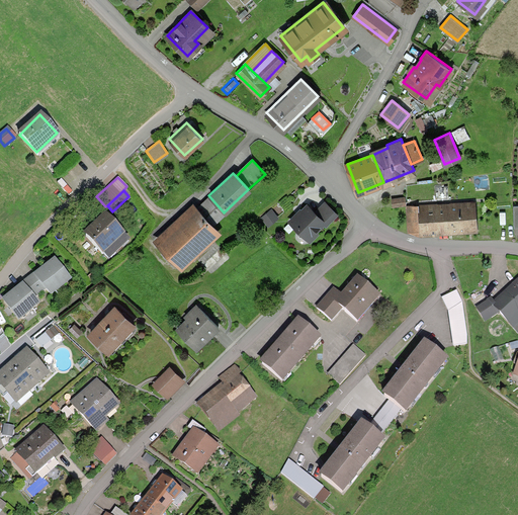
[(210,225),(224,212),(208,195),(194,208),(210,225)]
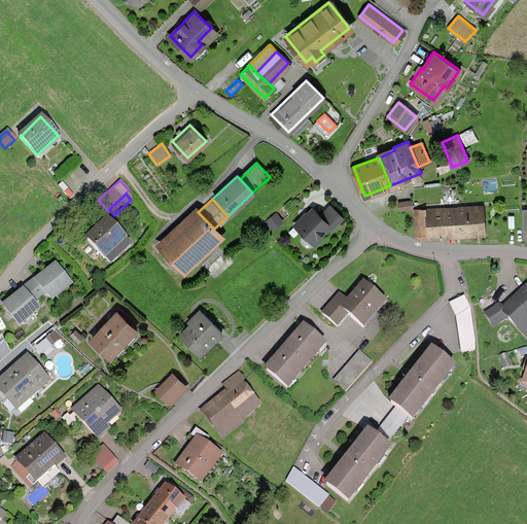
[(412,201),(398,201),(398,209),(412,208),(412,201)]
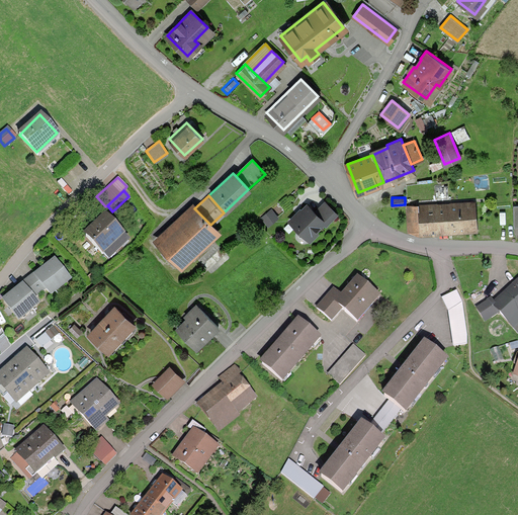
[(319,206),(331,218),(336,212),(324,201),(319,206)]
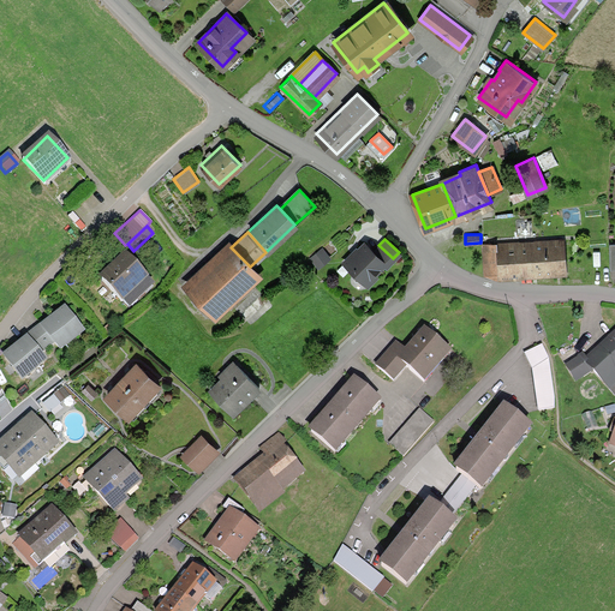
[(495,243),(497,279),(532,277),(531,240),(495,243)]
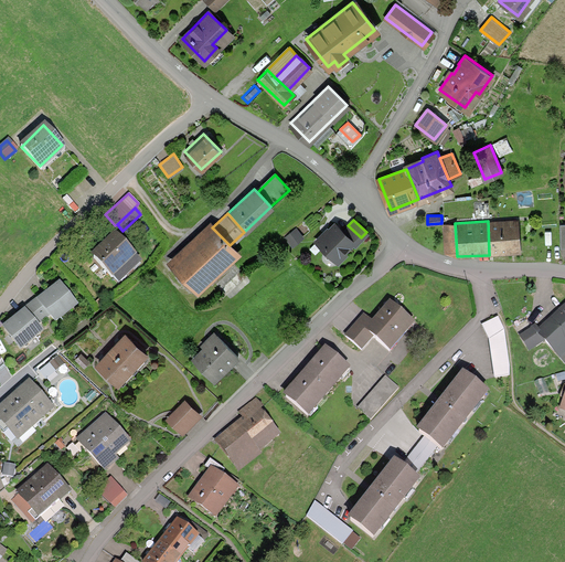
[(488,221),(489,255),(516,254),(515,221),(488,221)]
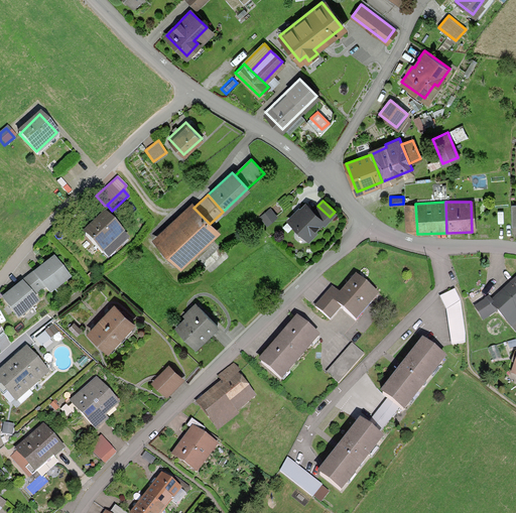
[(417,234),(415,204),(404,206),(404,230),(417,234)]
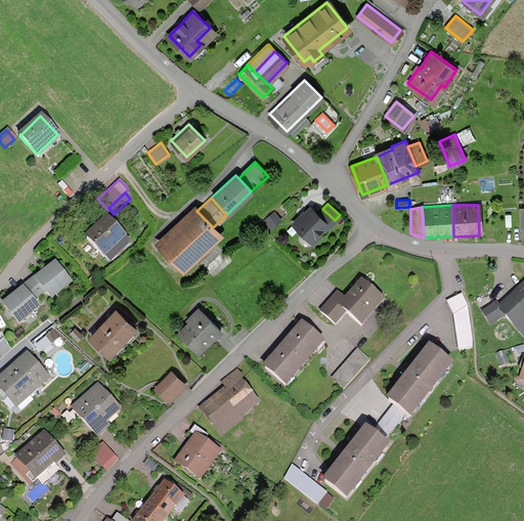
[(326,223),(317,215),(310,208),(301,218),(298,215),(292,222),(302,232),(302,237),(308,239),(313,243),(320,235),(317,233),(326,223)]
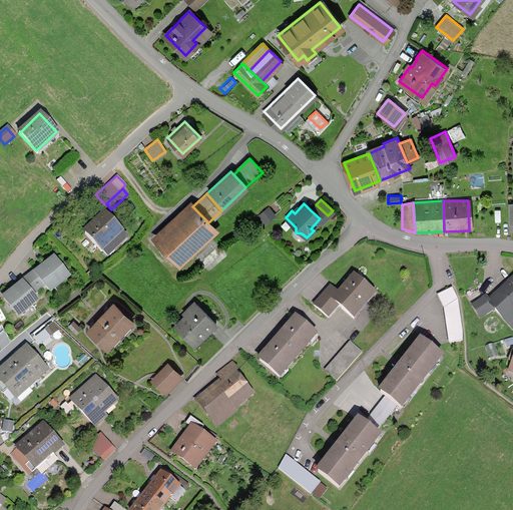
[(328,215),(316,204),(311,210),(320,218),(323,221),(328,215)]
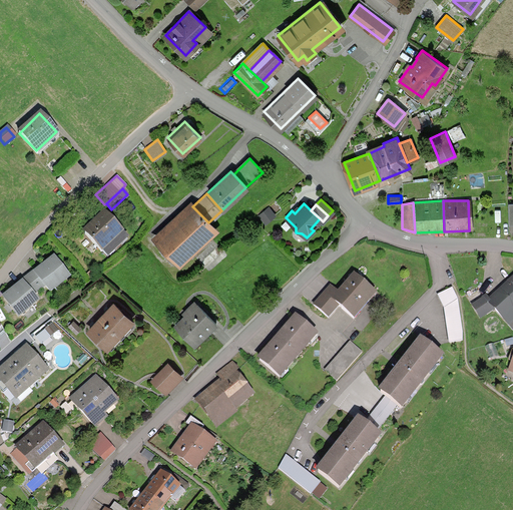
[(192,206),(156,240),(175,261),(212,226),(208,222),(192,206)]
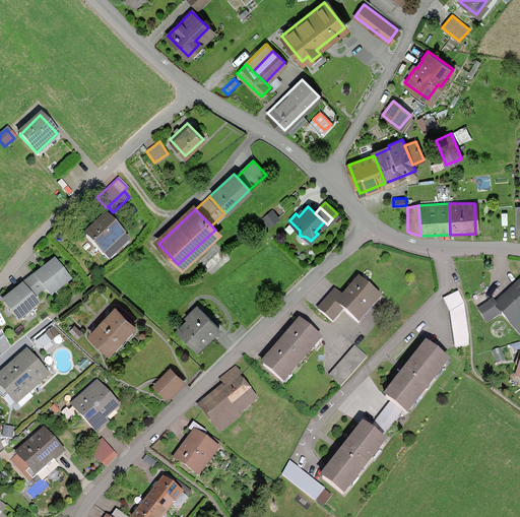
[(280,221),(273,210),(262,218),(269,230),(280,221)]
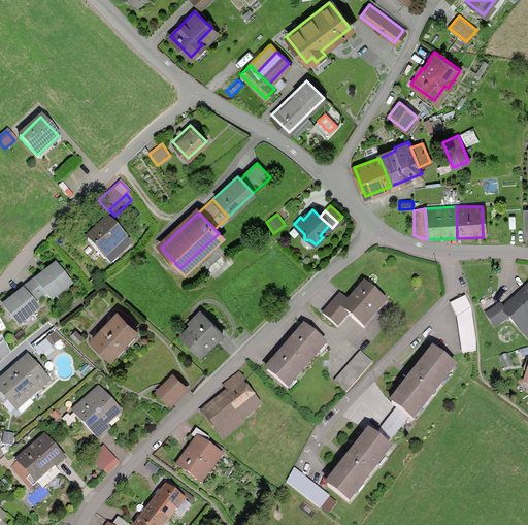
[(125,236),(107,219),(86,239),(103,258),(125,236)]
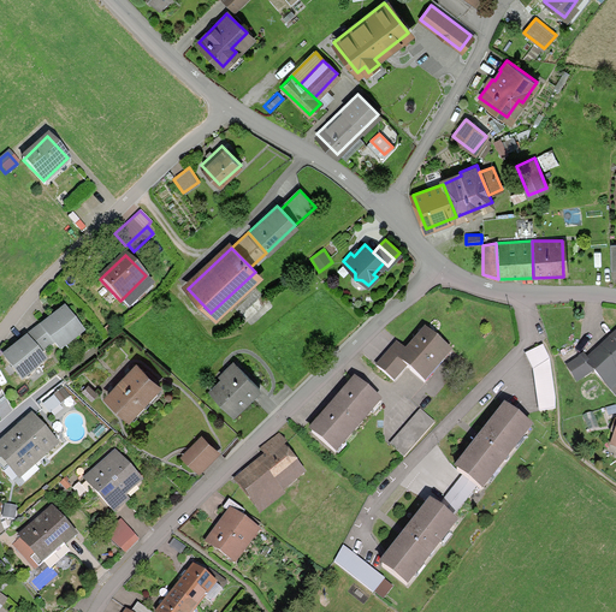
[(43,327),(55,342),(60,349),(81,332),(64,312),(43,327)]
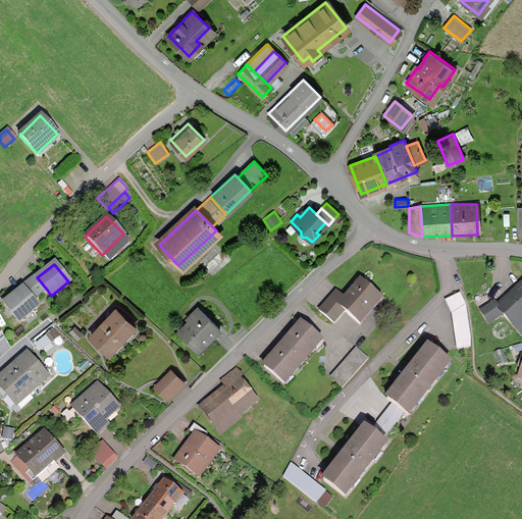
[(27,280),(39,296),(47,290),(37,277),(34,274),(27,280)]
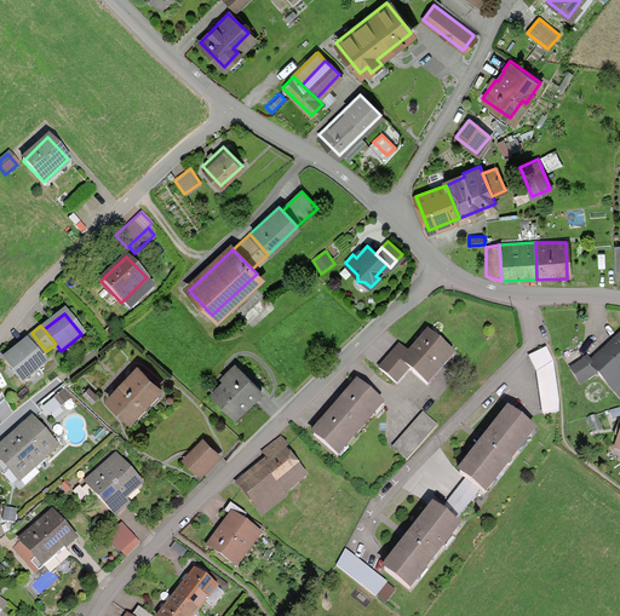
[(46,351),(32,333),(23,340),(27,344),(38,358),(46,351)]
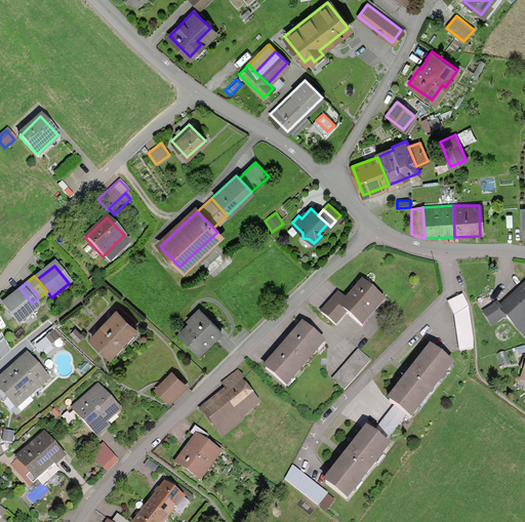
[(333,302),(346,312),(358,323),(380,298),(362,282),(345,300),(336,293),(331,299),(333,302)]
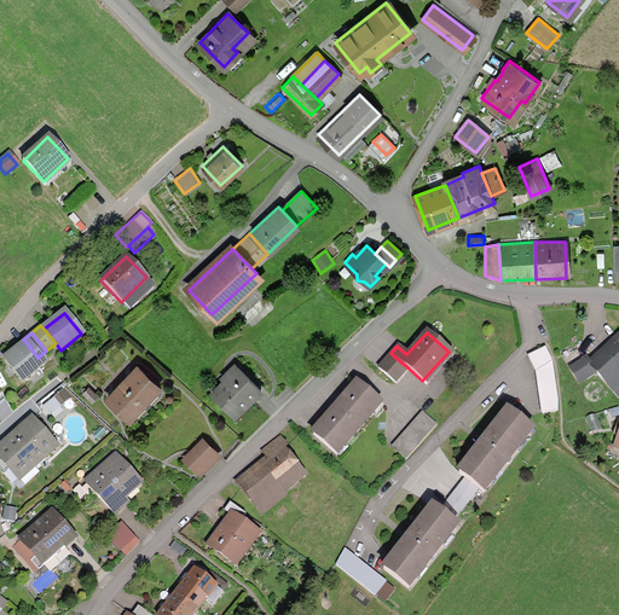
[(38,358),(27,343),(6,360),(22,379),(42,364),(38,358)]
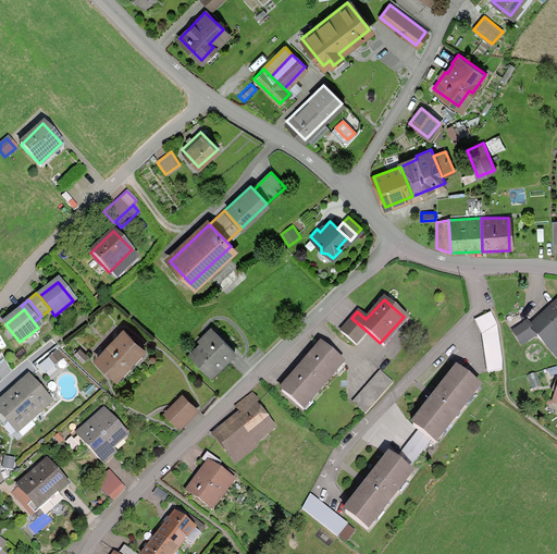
[(556,316),(551,309),(529,328),(533,333),(551,352),(556,345),(556,316)]
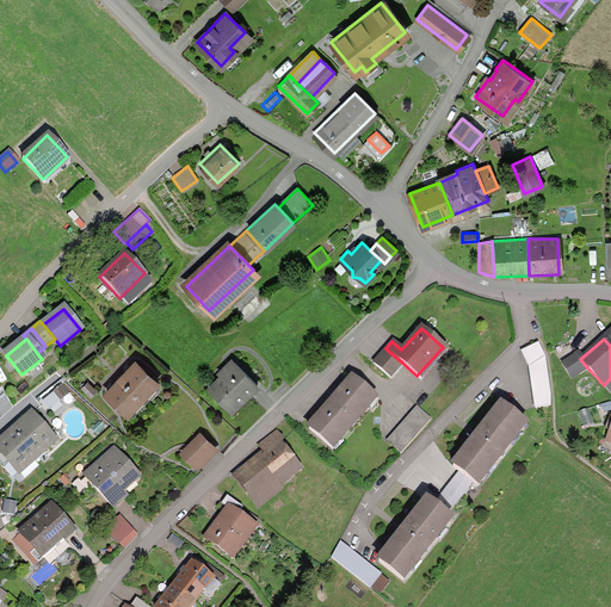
[(538,344),(520,352),(529,365),(534,407),(550,406),(545,359),(538,344)]
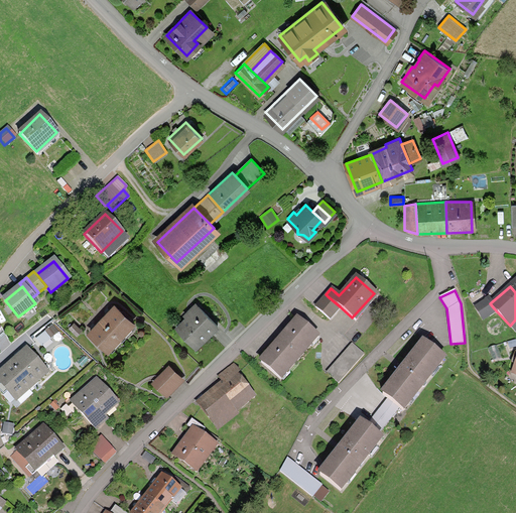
[(340,306),(328,296),(316,308),(329,318),(340,306)]
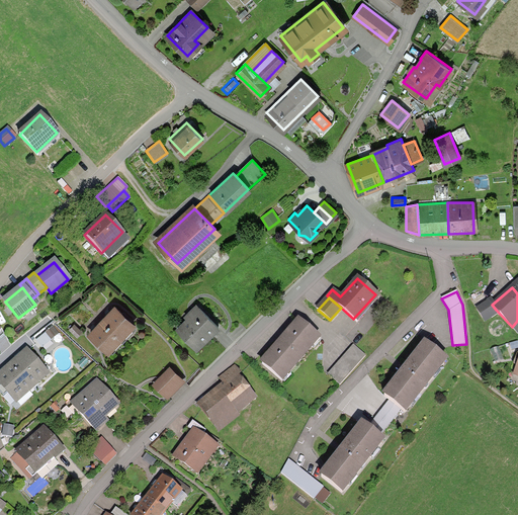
[(488,299),(476,310),(485,320),(496,310),(492,305),(488,299)]
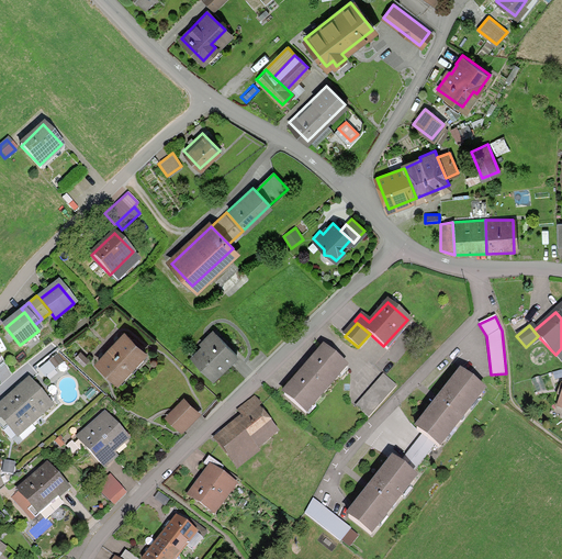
[(110,347),(130,366),(143,351),(123,333),(110,347)]
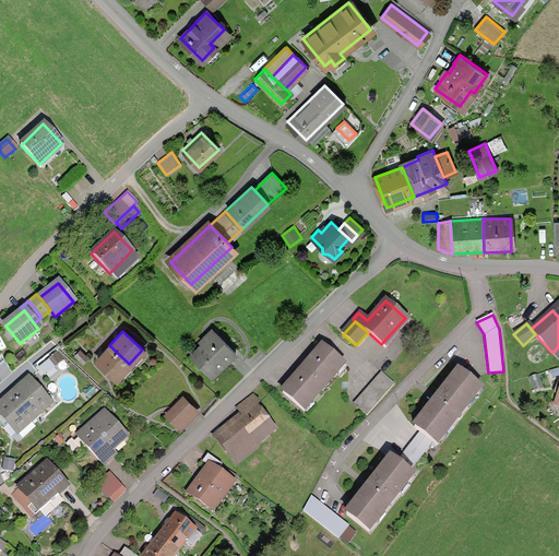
[(235,353),(214,331),(207,338),(204,334),(198,341),(201,344),(189,355),(198,365),(202,361),(211,369),(222,358),(226,362),(235,353)]
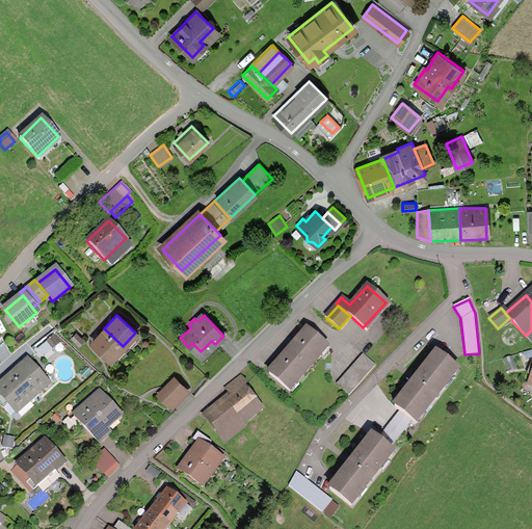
[(123,346),(104,328),(91,341),(110,359),(123,346)]
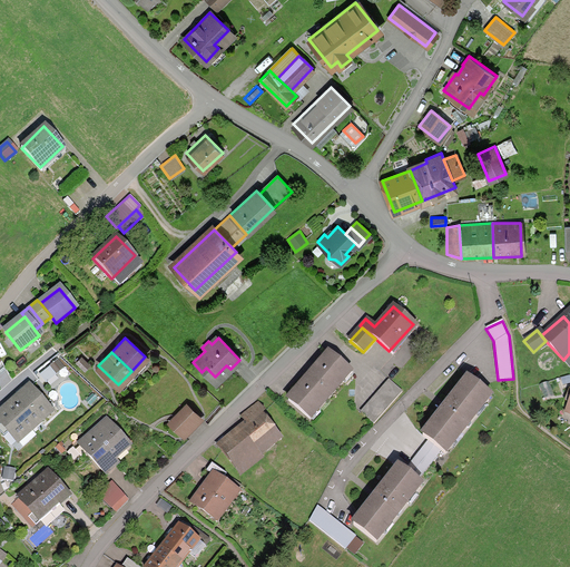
[(350,371),(328,352),(311,371),(310,370),(303,377),(305,379),(287,399),(307,418),(350,371)]
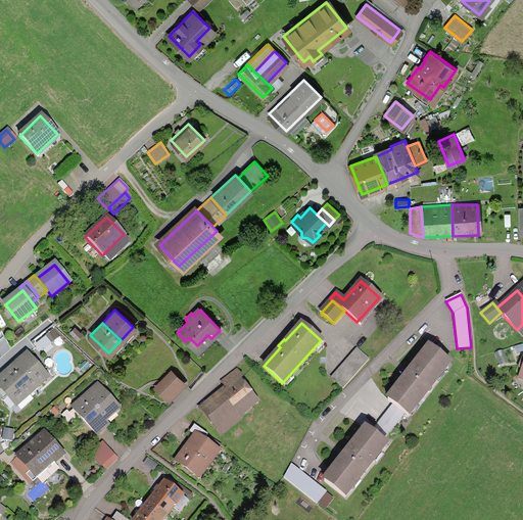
[(83,336),(75,326),(66,332),(75,342),(83,336)]
